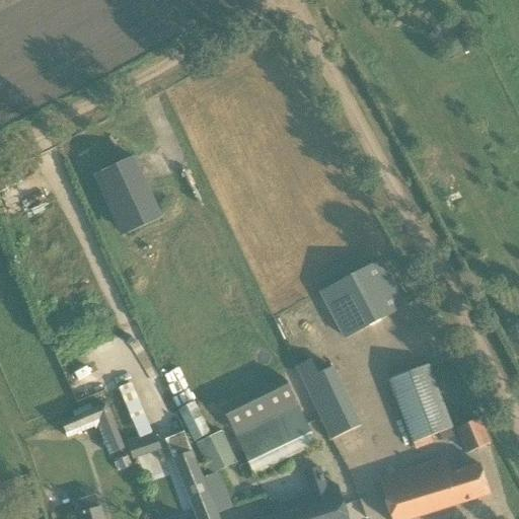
[(92,176),(121,236),(161,218),(133,158),(92,176)]
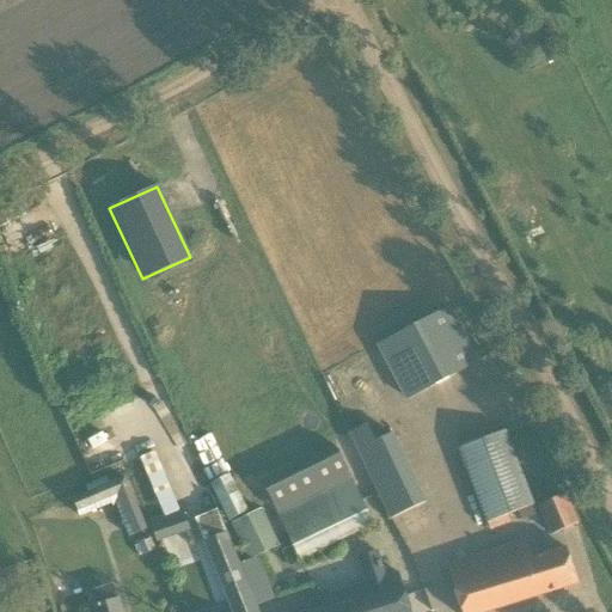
[(377,344),(405,399),(477,362),(448,307),(377,344)]
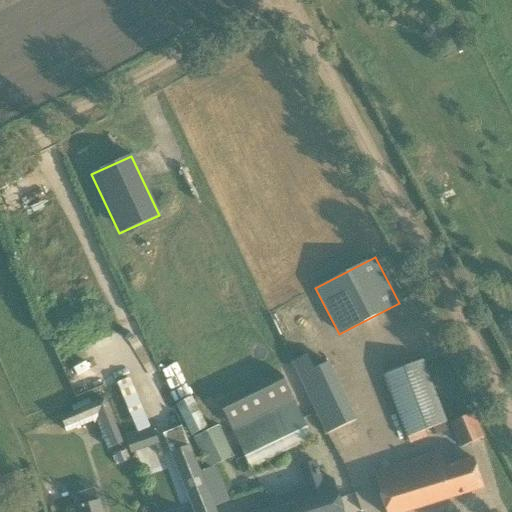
[(61,351),(70,386),(93,380),(84,344),(61,351)]
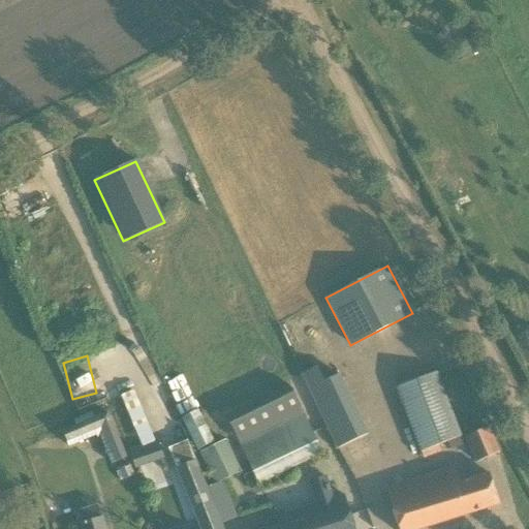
[(302,374),(336,448),(368,434),(340,374),(323,381),(317,367),(302,374)]
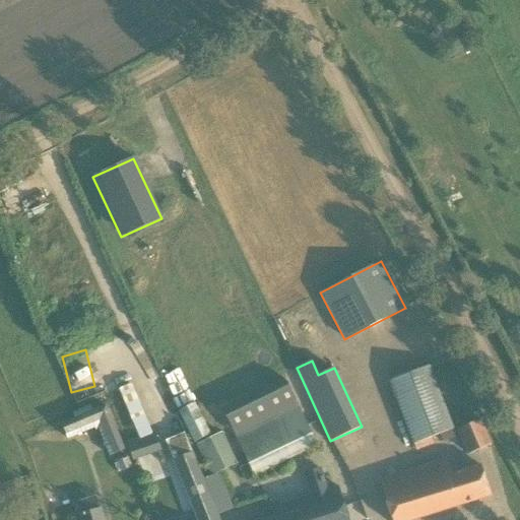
[(389,382),(412,444),(453,429),(430,366),(389,382)]
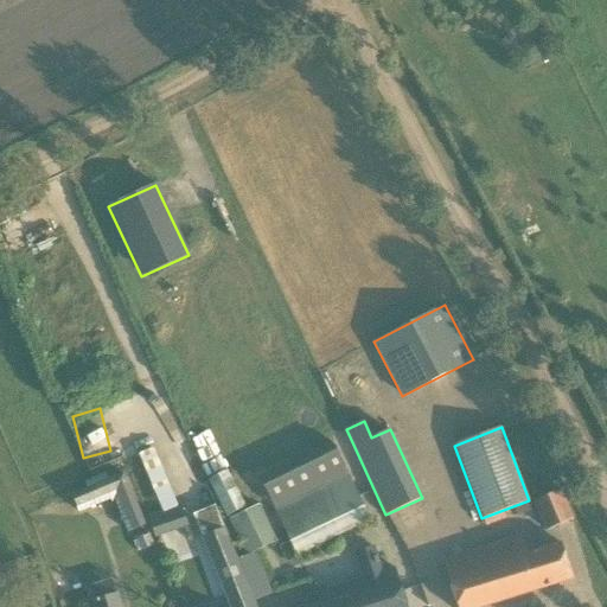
[(259,478),(298,557),(370,522),(331,442),(259,478)]
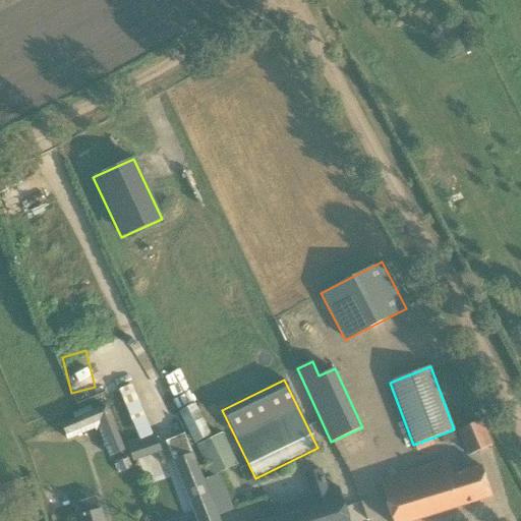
[(178,412),(193,444),(210,436),(194,404),(178,412)]
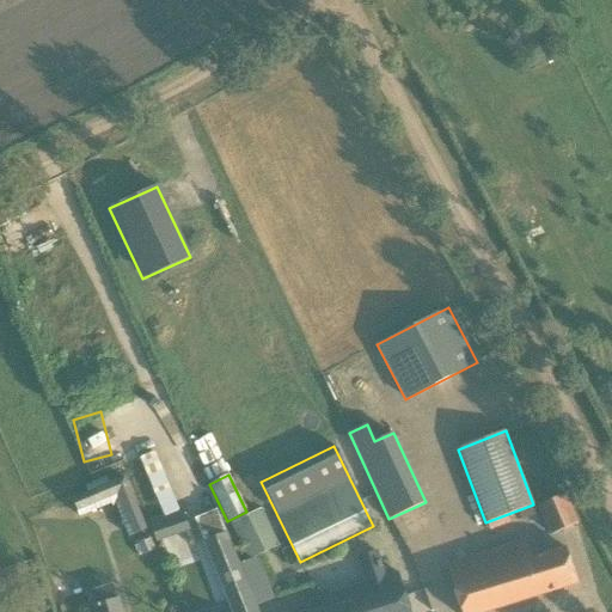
[(116,506),(129,537),(146,530),(124,478),(72,499),(79,516),(111,503),(112,507),(116,506)]
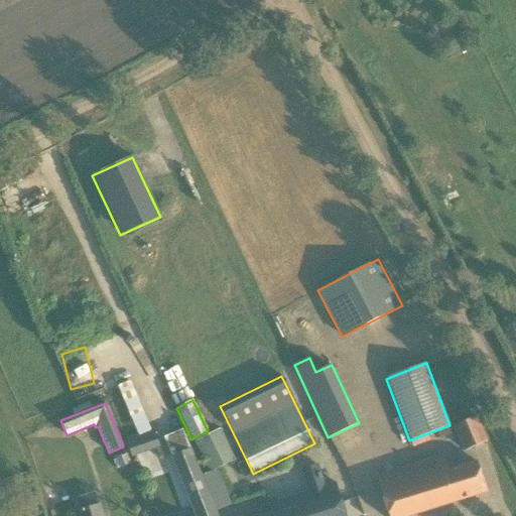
[(487,442),(477,417),(455,427),(465,452),(487,442)]
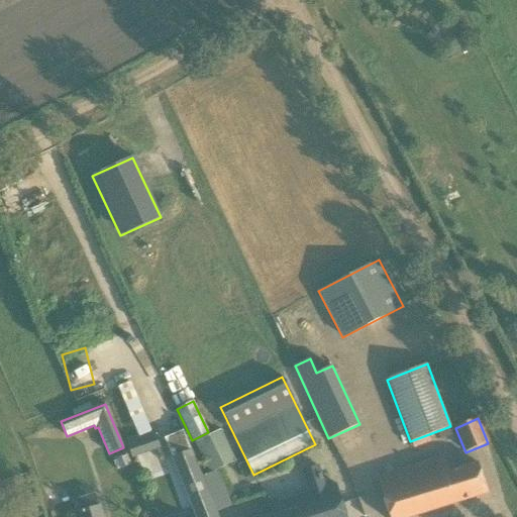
[(152,429),(126,438),(132,457),(160,448),(152,429)]
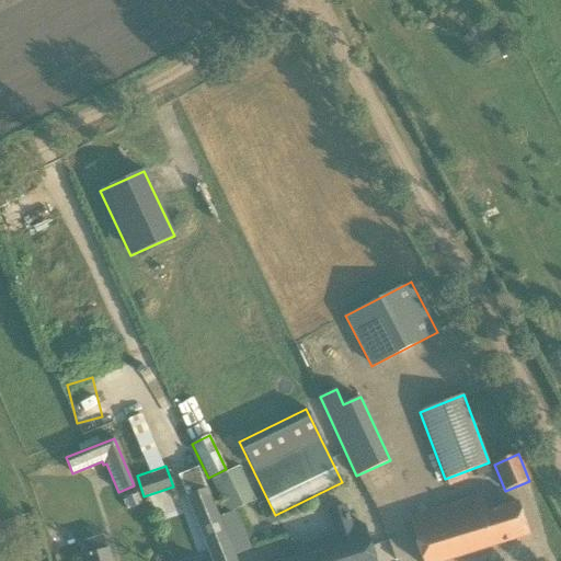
[(228,514),(224,516),(231,531),(225,534),(233,556),(235,556),(252,548),(236,510),(255,501),(239,467),(210,480),(228,514)]
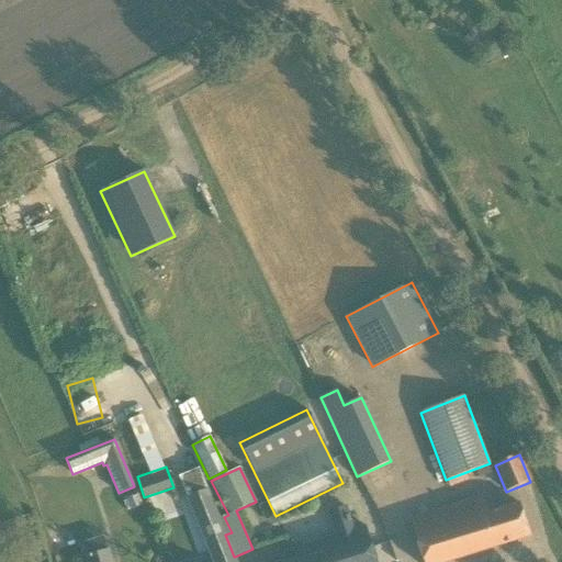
[(237,561),(235,557),(234,557),(225,535),(232,532),(224,517),(220,518),(208,490),(188,498),(213,561),(237,561)]
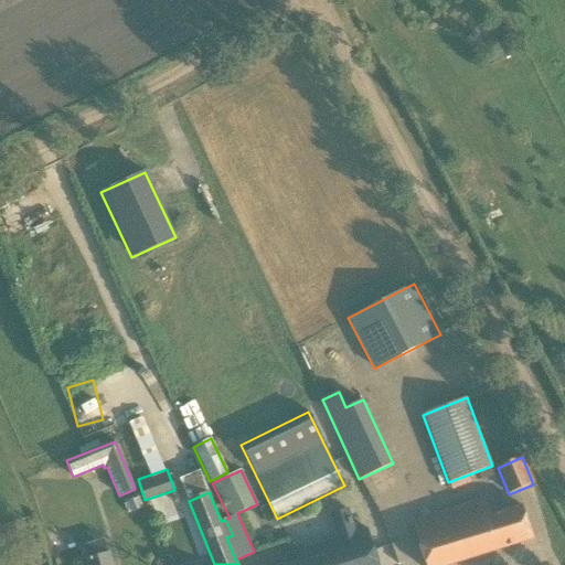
[(128,502),(131,512),(142,508),(139,498),(128,502)]
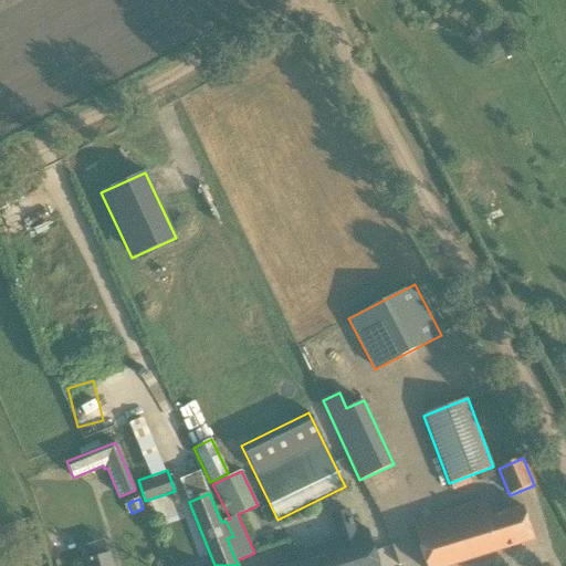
[(413,523),(423,552),(427,565),(451,565),(534,540),(524,507),(492,516),(486,500),(413,523)]
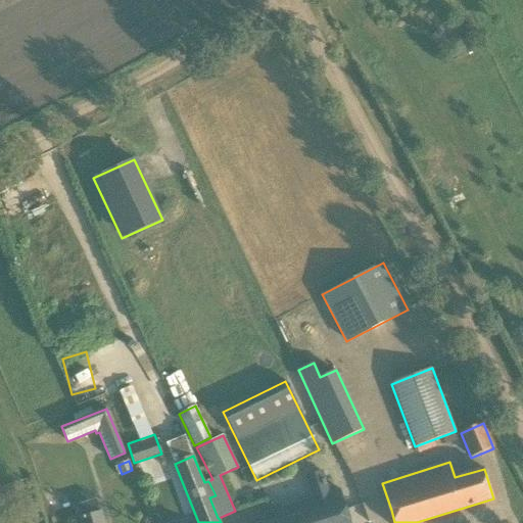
[(303,510),(294,514),(283,517),(280,507),(268,512),(271,521),(266,522),(352,522),(339,490),(301,504),(303,510)]
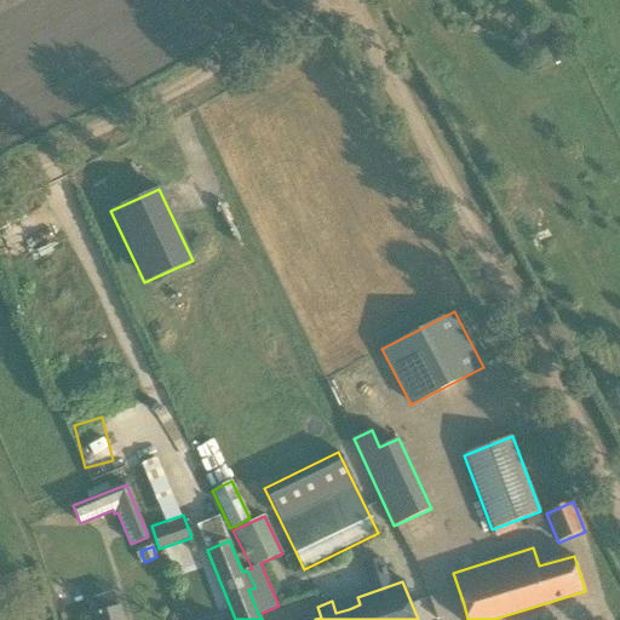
[(92,615),(93,619),(125,619),(120,606),(119,607),(114,592),(90,600),(95,614),(92,615)]
